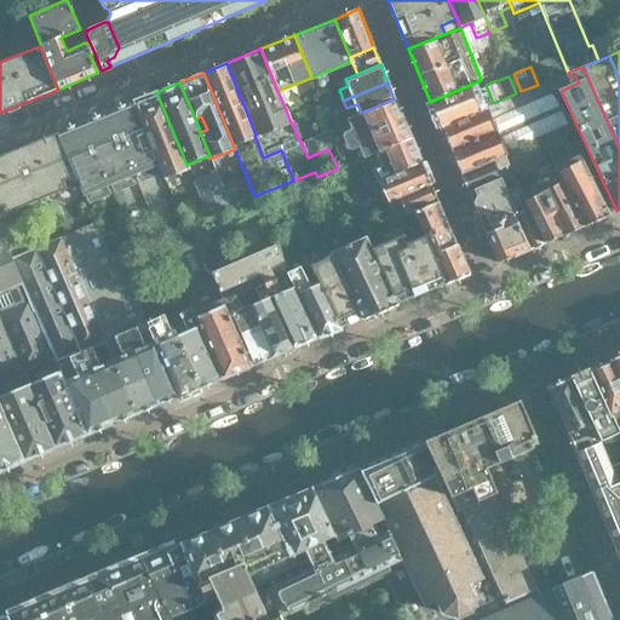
[(441,127),(492,105),(487,95),(474,99),(468,86),(430,102),(441,127)]
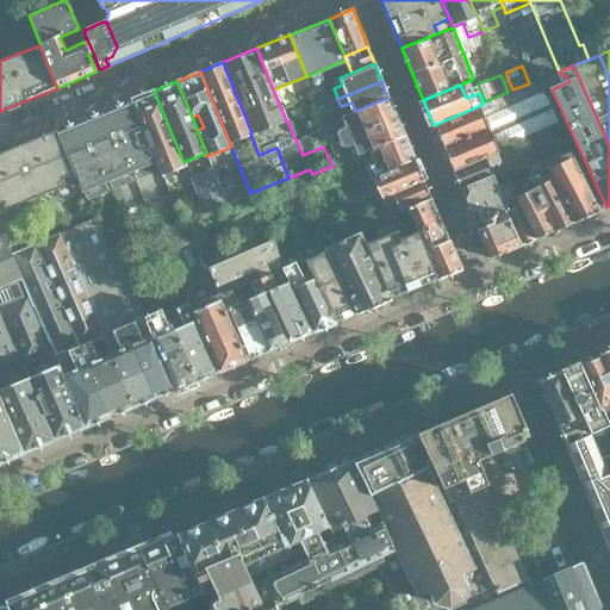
[(186,167),(184,162),(154,91),(131,100),(156,161),(162,176),(186,167)]
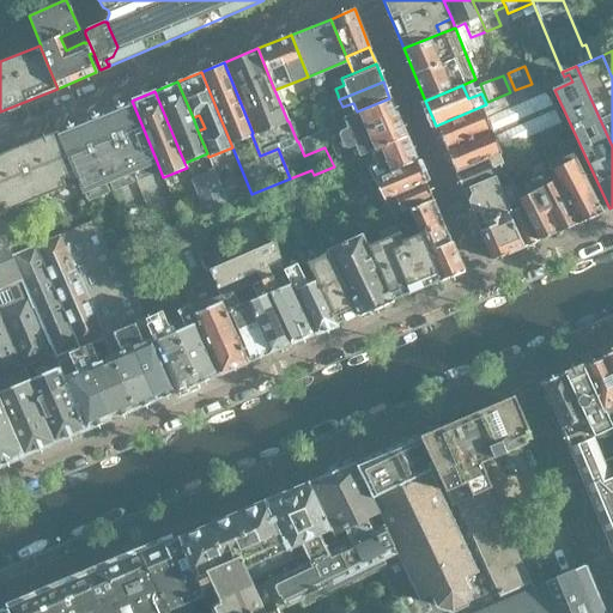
[(406,137),(389,98),(357,111),(347,115),(352,125),(339,131),(331,111),(343,107),(339,99),(338,95),(315,104),(337,159),(349,155),(345,145),(358,140),(363,153),(406,137)]
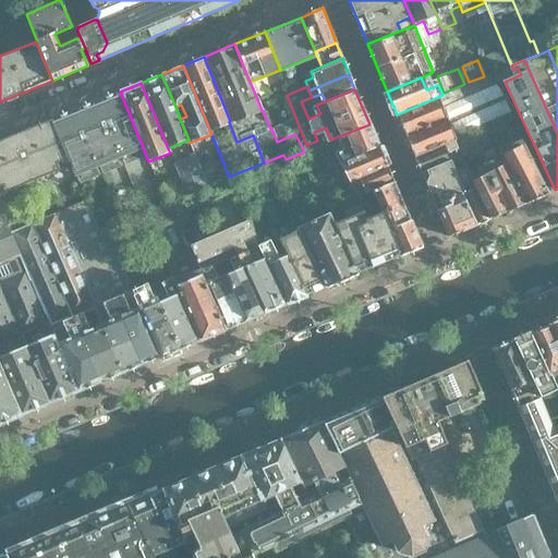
[(143,147),(120,92),(97,100),(120,157),(143,147)]
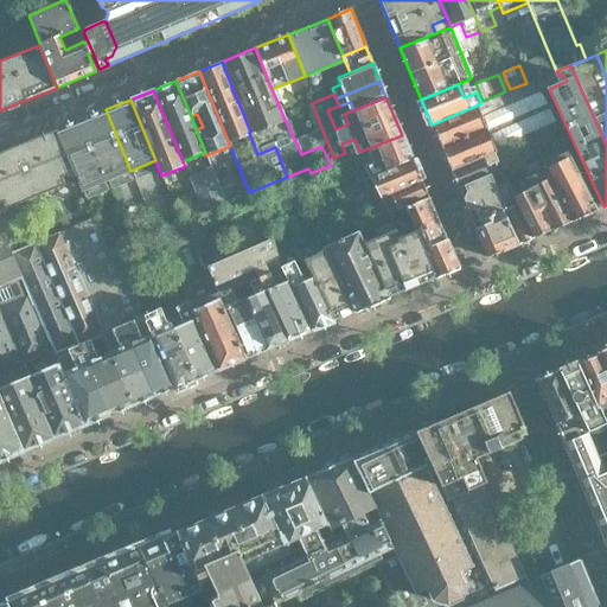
[(489,101),(481,103),(432,125),(452,171),(494,152),(510,146),(489,101)]
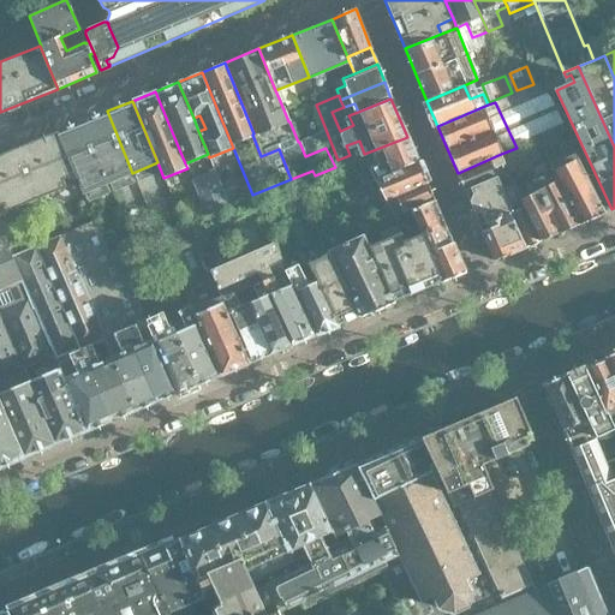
[(132,173),(107,111),(82,121),(108,184),(132,173)]
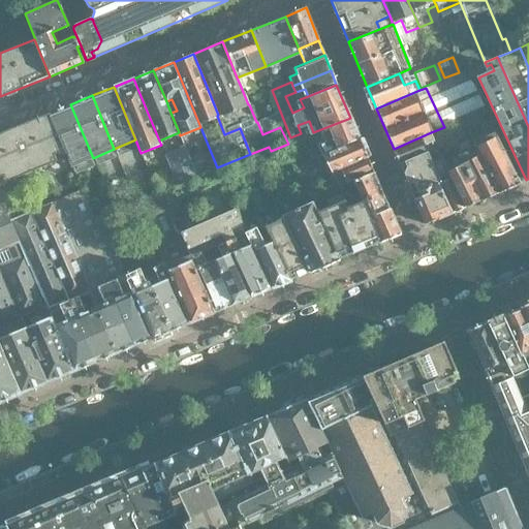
[(93,158),(70,104),(50,113),(65,152),(71,166),(93,158)]
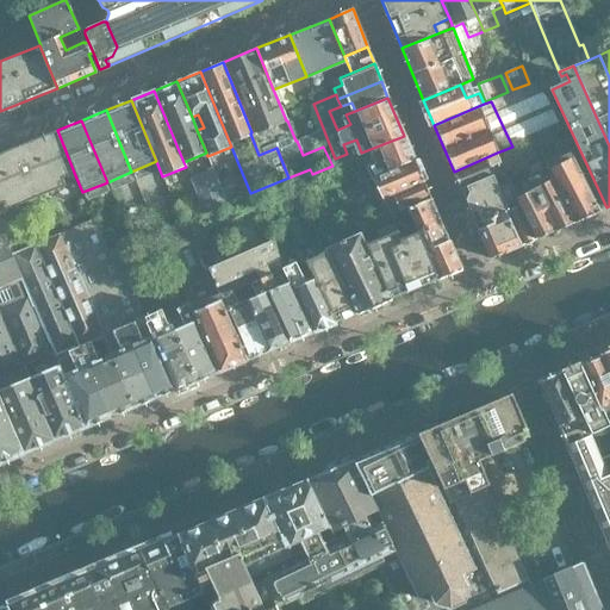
[(75,175),(57,130),(0,153),(0,205),(2,205),(5,211),(67,186),(64,179),(75,175)]
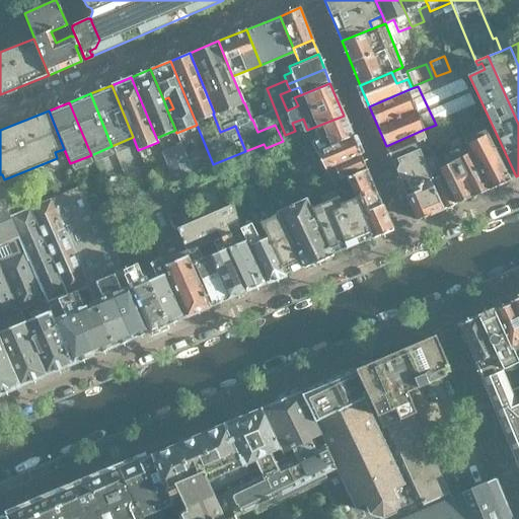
[(510,179),(482,120),(479,119),(474,115),(457,123),(489,190),(510,179)]
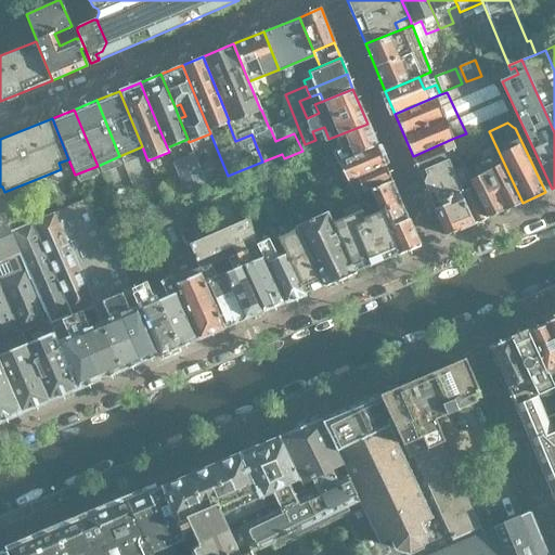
[(376,146),(368,125),(368,124),(328,139),(338,162),(376,146)]
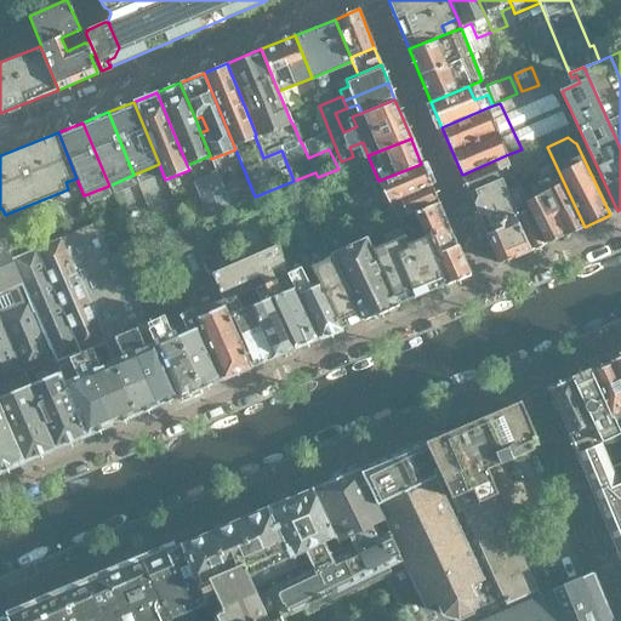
[(585,227),(547,147),(525,158),(537,184),(541,183),(564,234),(585,227)]
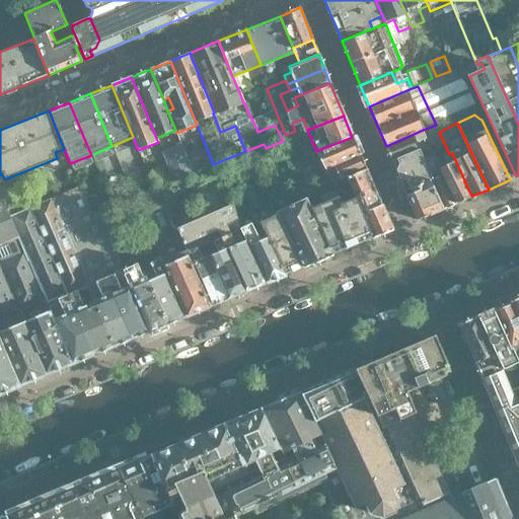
[(429,146),(423,130),(386,146),(385,146),(392,161),(429,146)]
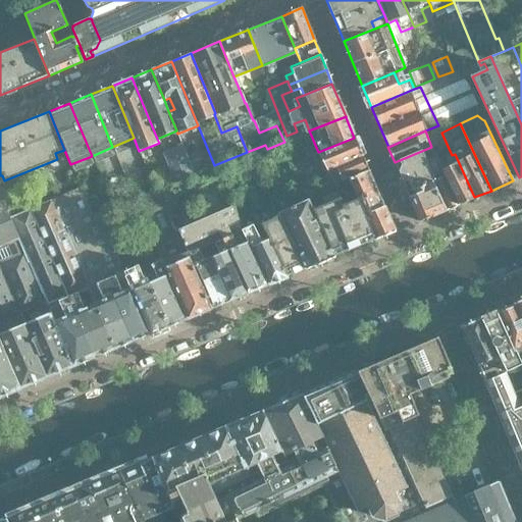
[(362,154),(354,138),(318,152),(325,169),(362,154)]
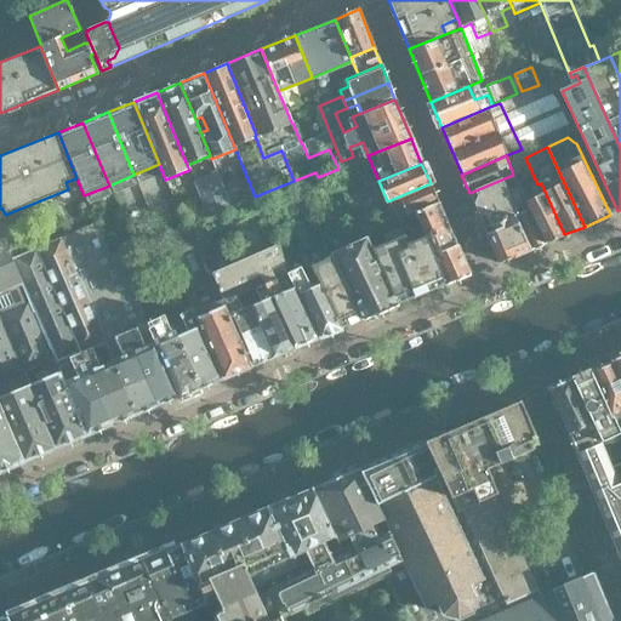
[(398,305),(374,248),(369,237),(341,249),(335,234),(363,223),(339,169),(318,177),(315,172),(294,181),(330,254),(363,319),(386,309),(388,314),(399,309),(398,305)]
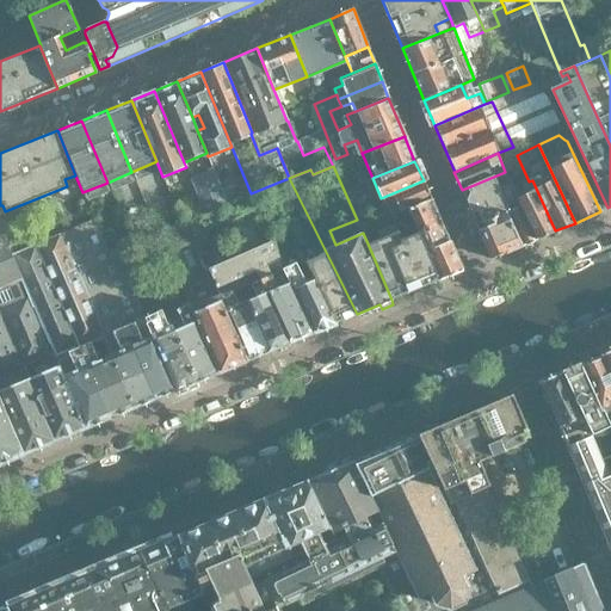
[(520,207),(512,189),(505,172),(462,190),(469,208),(476,224),(506,213),(520,207)]
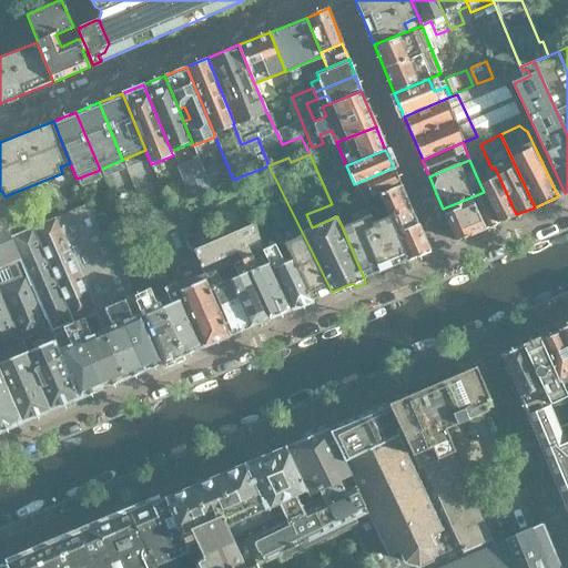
[(401,184),(394,168),(354,184),(361,201),(381,193),(401,184)]
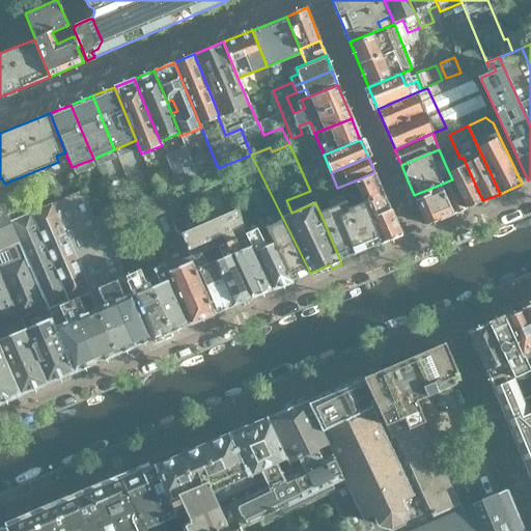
[(482,200),(463,157),(459,158),(445,164),(452,179),(466,207),(482,200)]
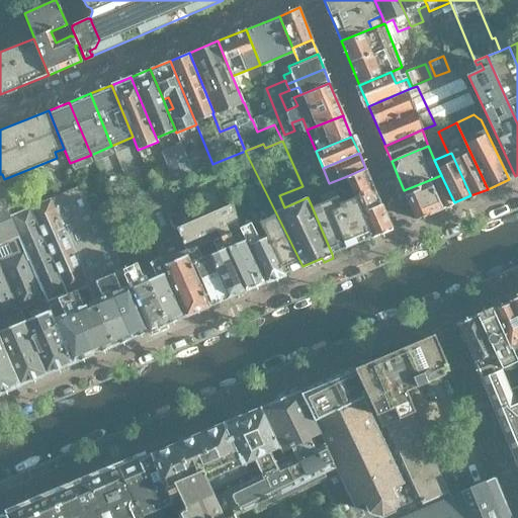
[(241,228),(212,164),(196,171),(213,213),(178,229),(187,252),(198,247),(205,244),(223,236),(245,289),(266,281),(247,239),(237,244),(232,232),(241,228)]
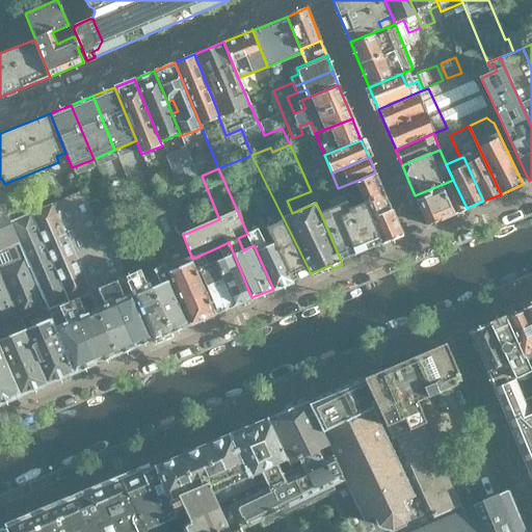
[(402,236),(375,173),(356,181),(366,204),(382,243),(402,236)]
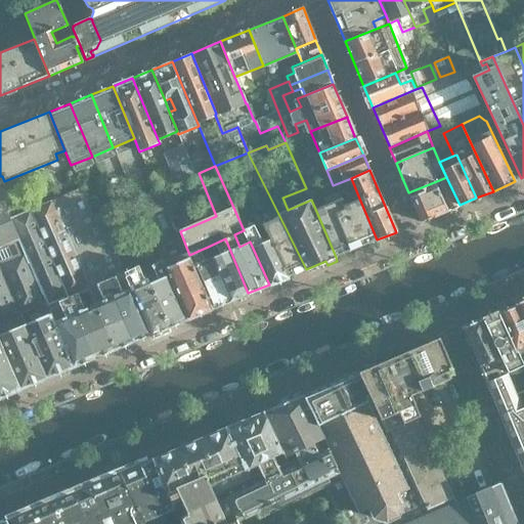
[(460,205),(446,177),(434,182),(447,211),(460,205)]
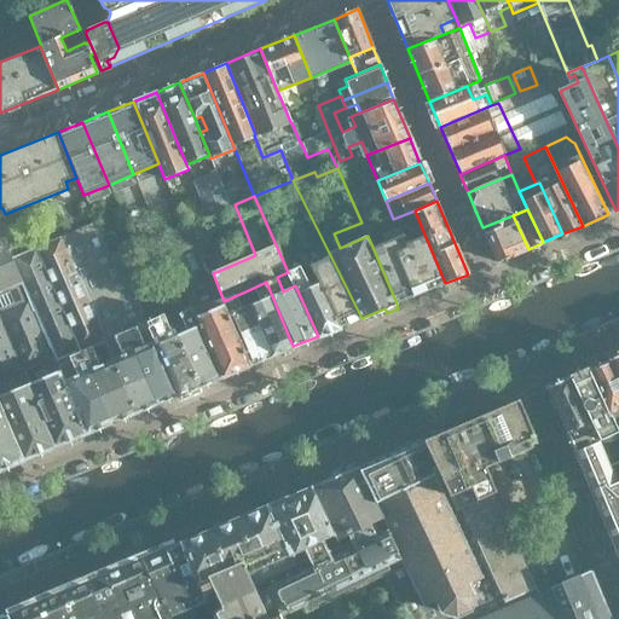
[(528,249),(513,215),(482,227),(497,262),(513,255),(528,249)]
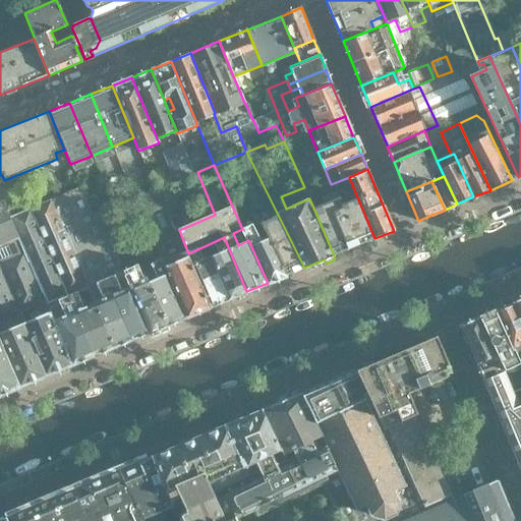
[(126,275),(101,212),(92,216),(79,187),(53,197),(115,347),(151,332),(126,275)]
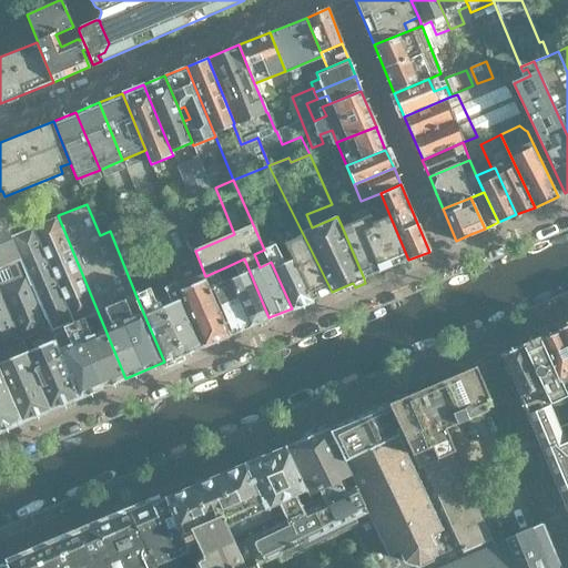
[(230,334),(205,276),(195,251),(175,204),(150,214),(178,283),(203,345),(230,334)]
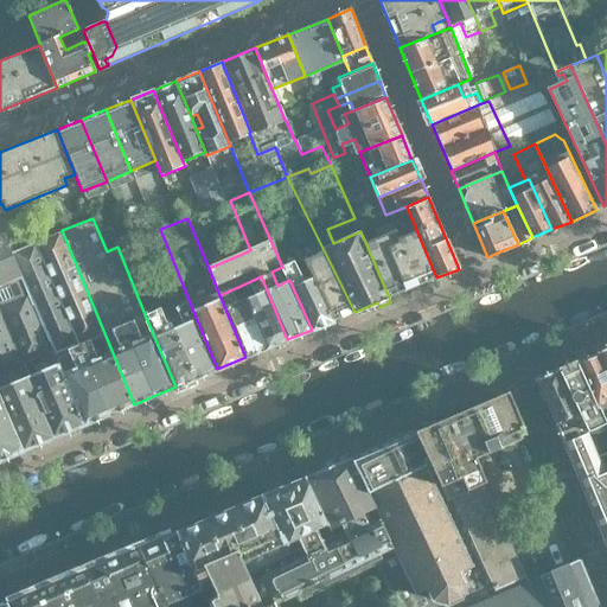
[(134,404),(62,230),(10,251),(21,279),(33,306),(34,306),(59,364),(84,425),(134,404)]
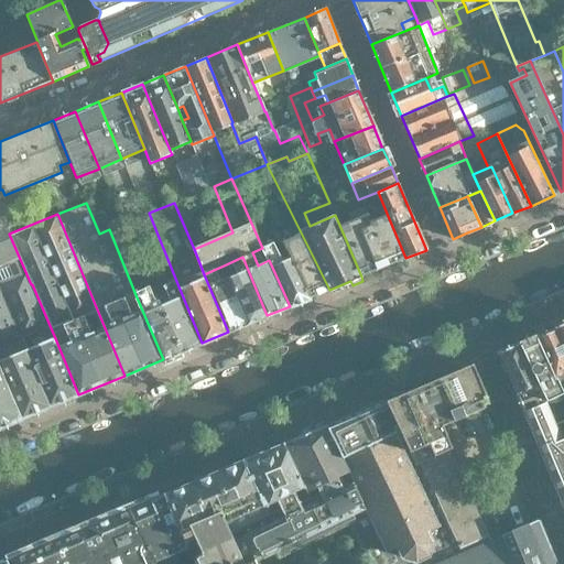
[(405,258),(388,216),(369,224),(365,214),(339,225),(361,277),(405,258)]
